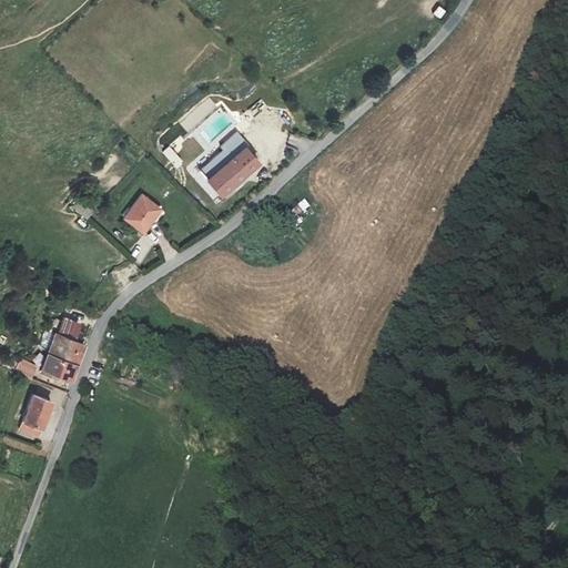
[(429,11),(437,17),(443,8),(435,2),(429,11)]
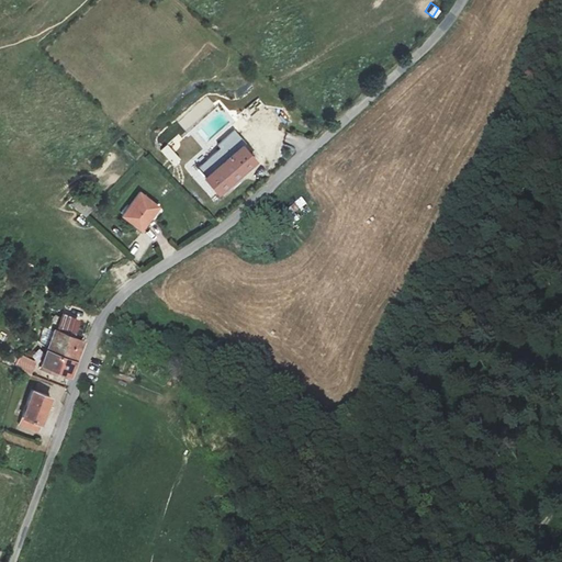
[(187,133),(215,105),(205,94),(177,122),(187,133)]
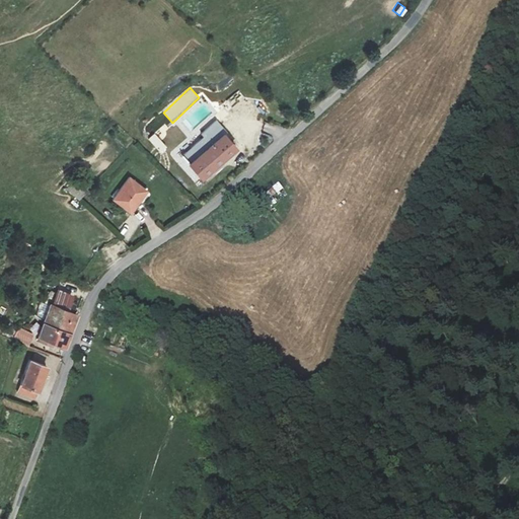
[(240,90),(225,100),(231,109),(246,99),(240,90)]
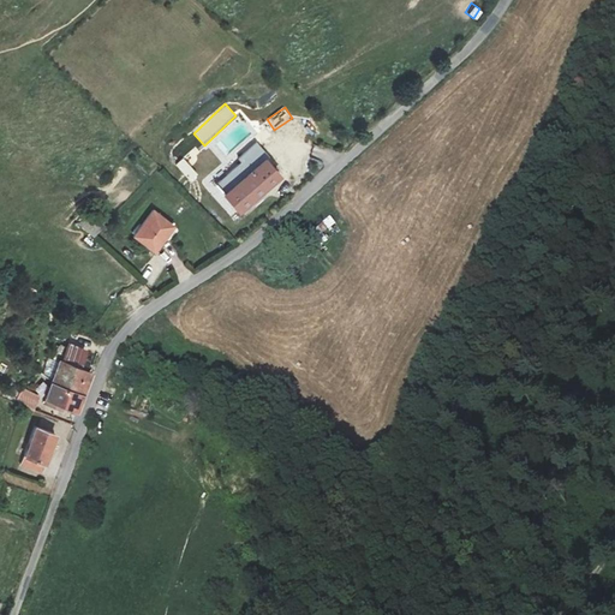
[(189,183),(198,177),(185,157),(177,163),(189,183)]
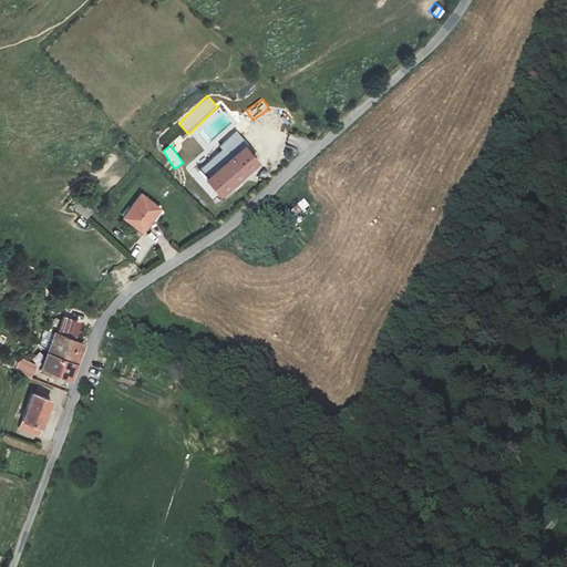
[(265,162),(251,145),(238,156),(228,146),(204,167),(212,176),(205,182),(214,194),(222,188),(226,194),(265,162)]
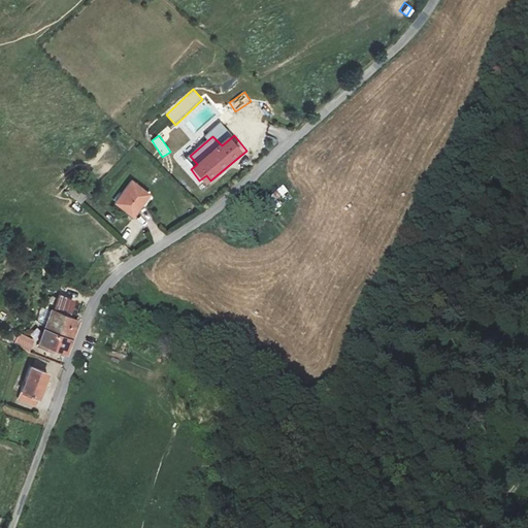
[(151,196),(134,182),(117,202),(133,217),(151,196)]
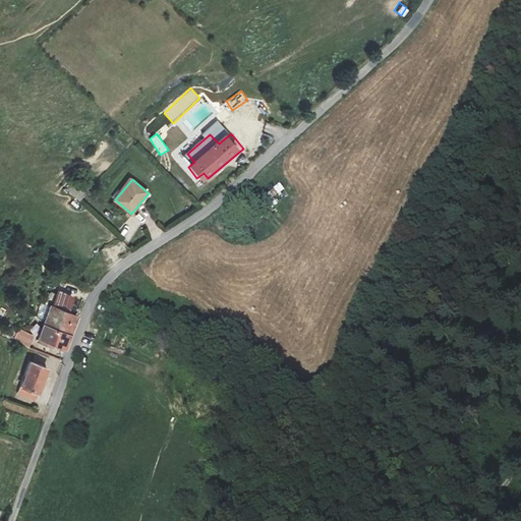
[(66,192),(81,201),(88,192),(72,183),(66,192)]
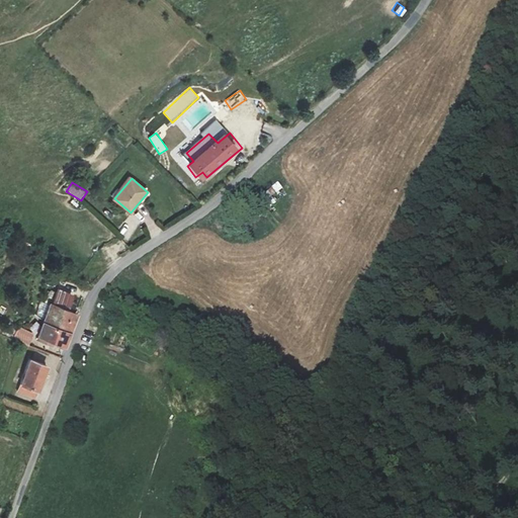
[(272,194),(282,190),(278,182),(269,186),(272,194)]
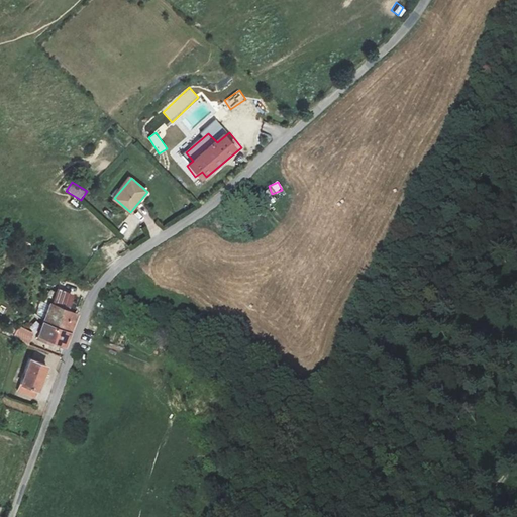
[(49,308),(74,318),(82,300),(58,290),(49,308)]
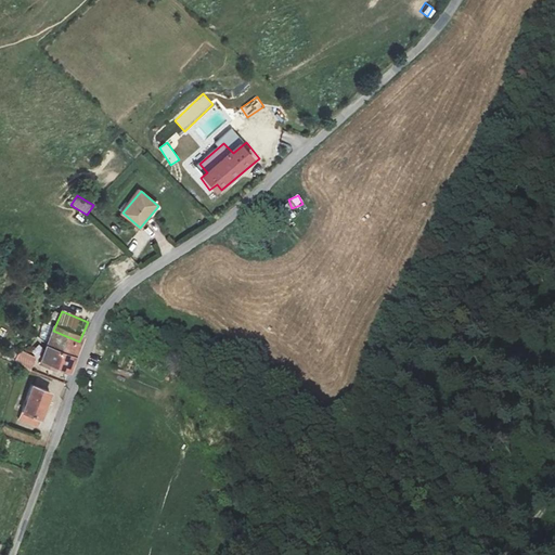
[(53,331),(46,352),(72,364),(79,341),(53,331)]
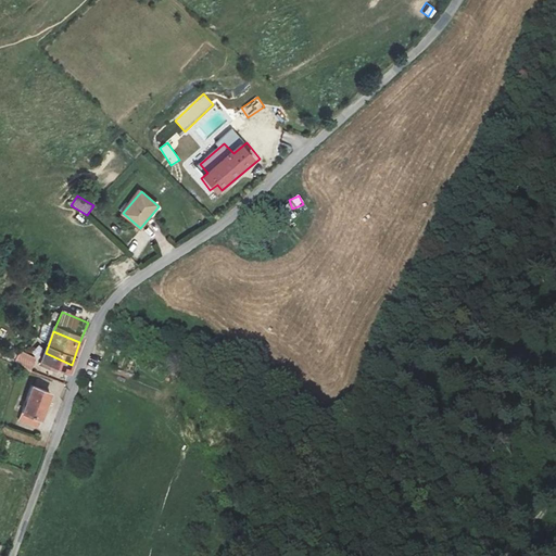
[(20,352),(14,363),(32,370),(37,358),(20,352)]
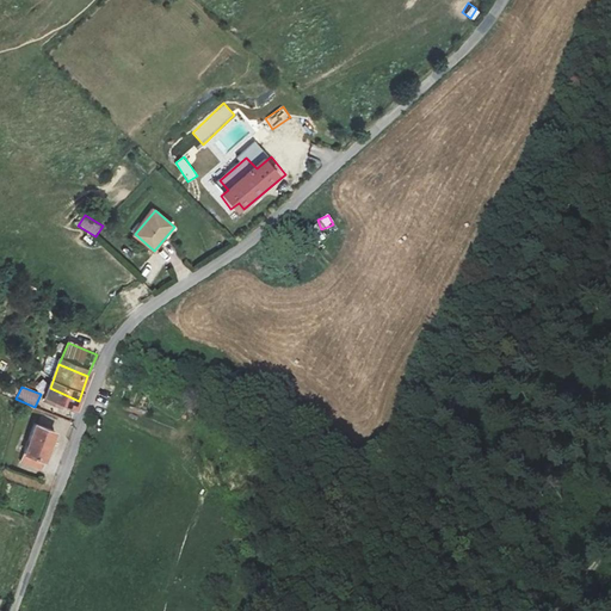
[(74,414),(79,401),(50,388),(45,403),(74,414)]
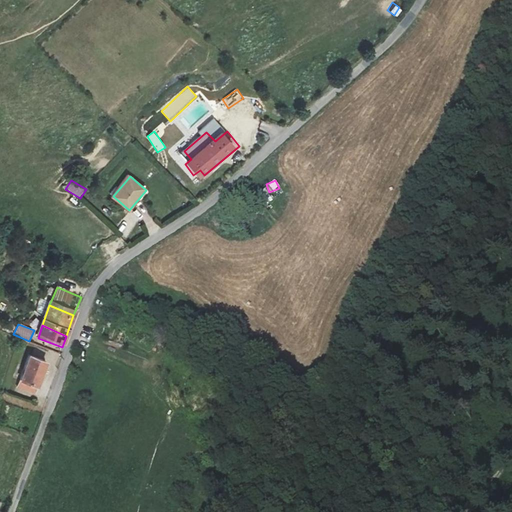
[(29,357),(17,388),(35,394),(47,363),(29,357)]
